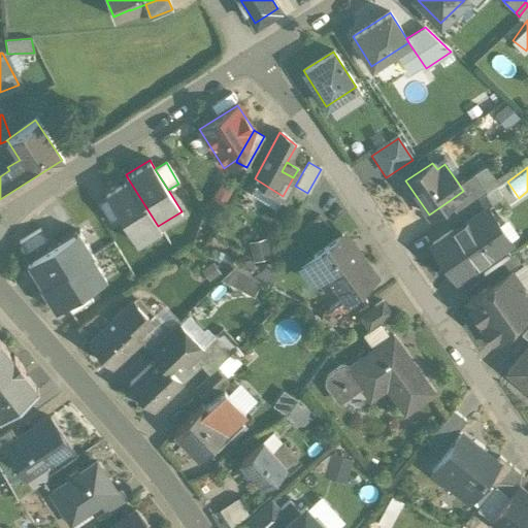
[(473,172),(458,183),(463,191),(449,201),(455,211),(484,192),(486,191),(473,172)]
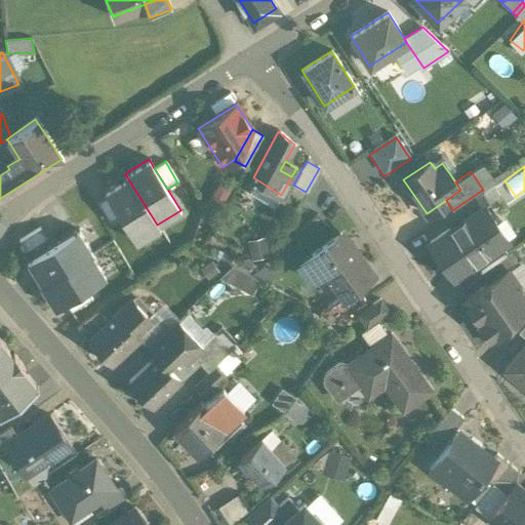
[(108,196),(120,217),(136,242),(159,228),(157,225),(127,177),(105,192),(108,196)]
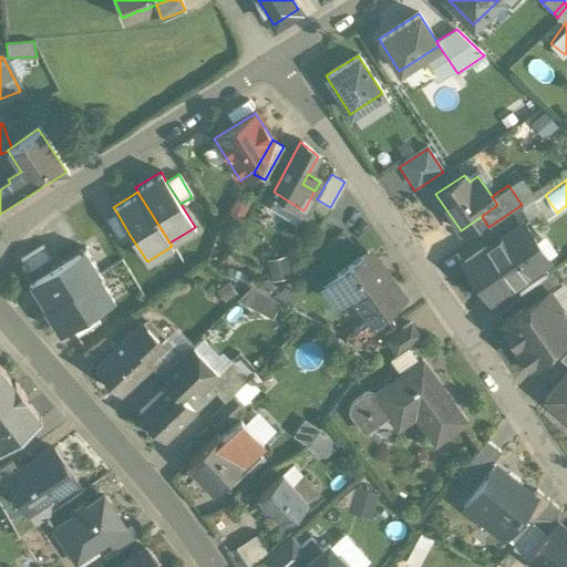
[(519,206),(495,223),(503,234),(522,220),(522,222),(527,218),(519,206)]
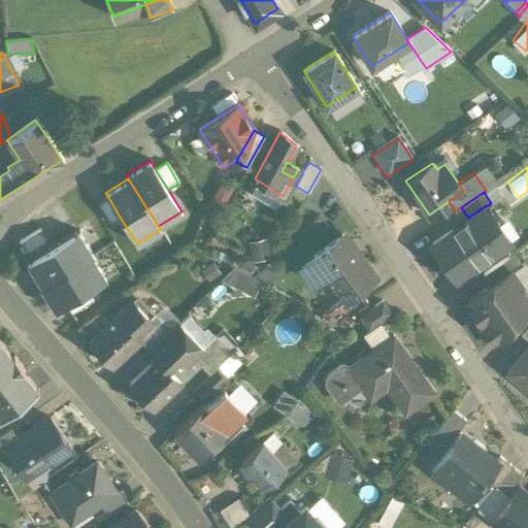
[(97,204),(110,225),(121,219),(108,197),(97,204)]
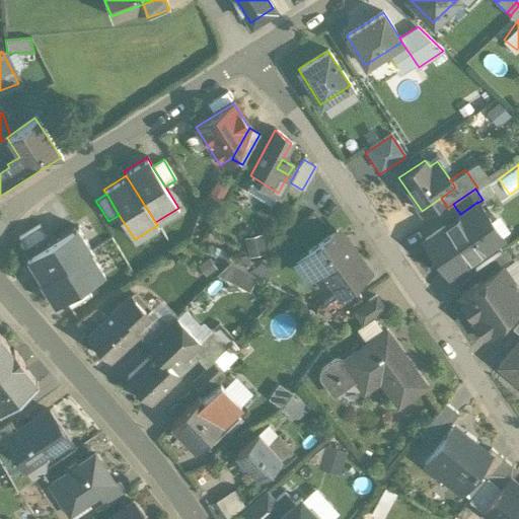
[(460,214),(425,238),(447,272),(500,236),(477,203),(477,202),(460,214)]
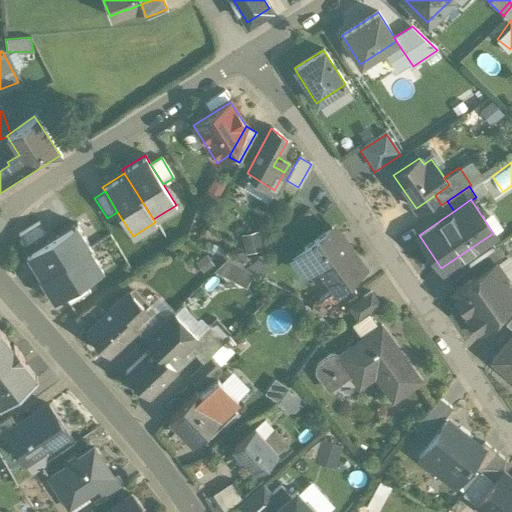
[(18,235),(25,245),(45,233),(38,222),(18,235)]
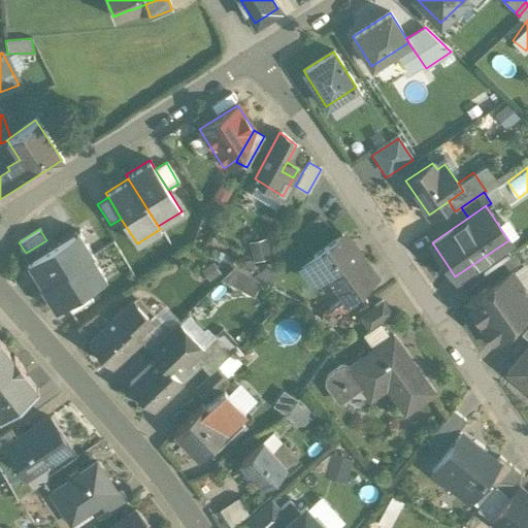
[(41,286),(92,256),(78,234),(77,232),(27,263),(41,286)]
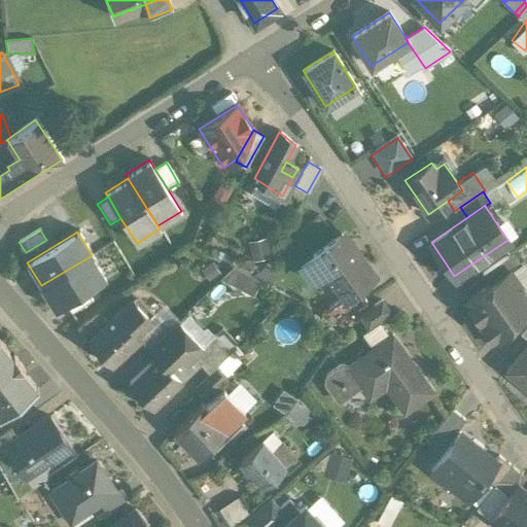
[(372,278),(341,235),(312,254),(323,272),(342,297),(343,299),(358,288),(372,278)]
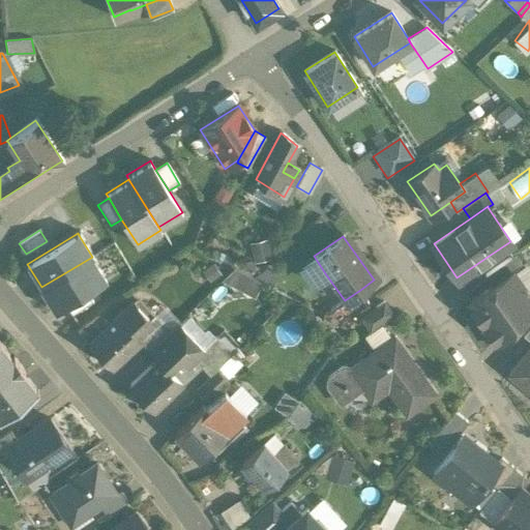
[(254,238),(255,258),(271,257),(269,237),(254,238)]
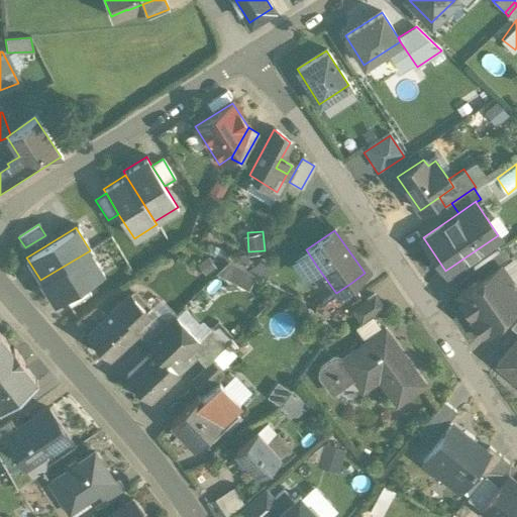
[(502,247),(473,268),(480,278),(500,265),(501,266),(510,259),(502,247)]
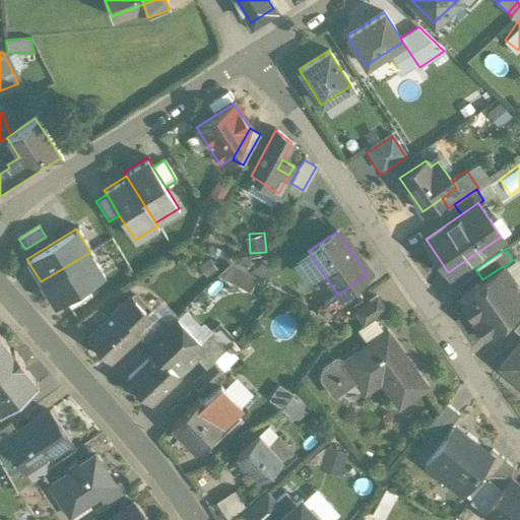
[(319,268),(308,251),(298,258),(310,274),(319,268)]
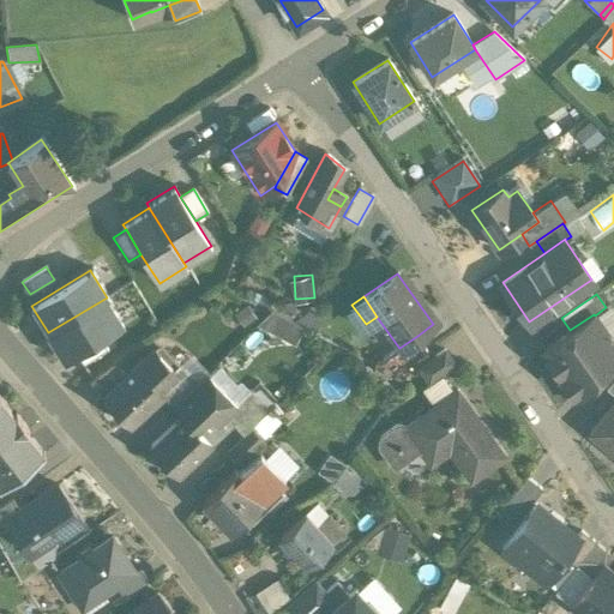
[(100,339),(124,325),(107,298),(48,332),(47,333),(64,361),(76,354),(100,339)]
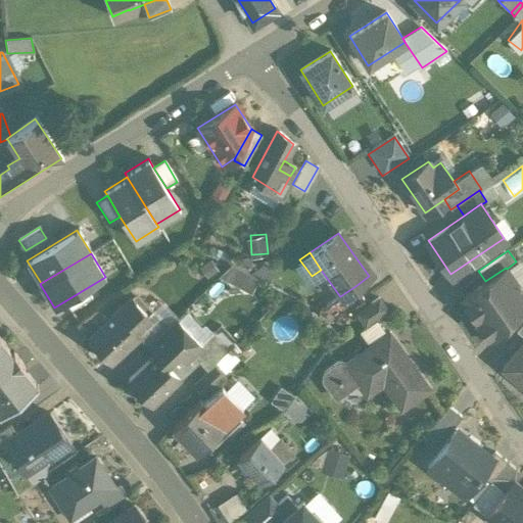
[(229,260),(222,276),(252,289),(259,274),(229,260)]
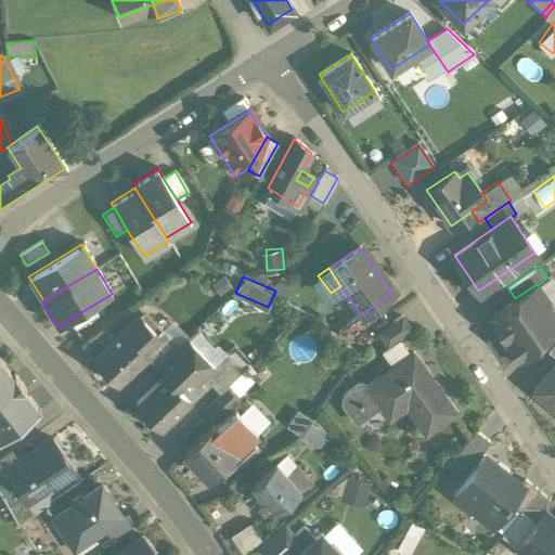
[(515,298),(490,315),(518,357),(528,350),(542,334),(554,319),(554,310),(538,285),(537,284),(515,298)]
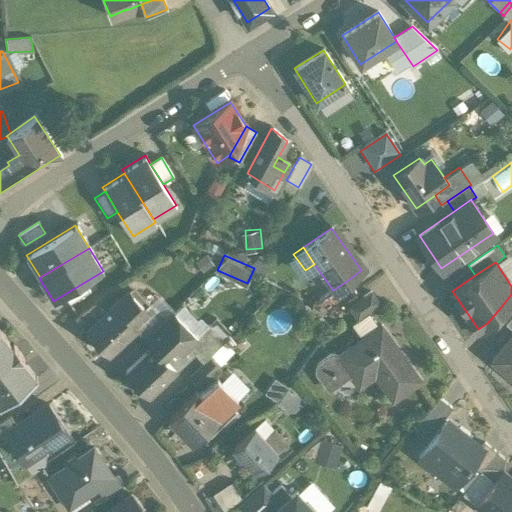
[(332,289),(312,303),(327,312),(355,291),(348,280),(333,290),(332,289)]
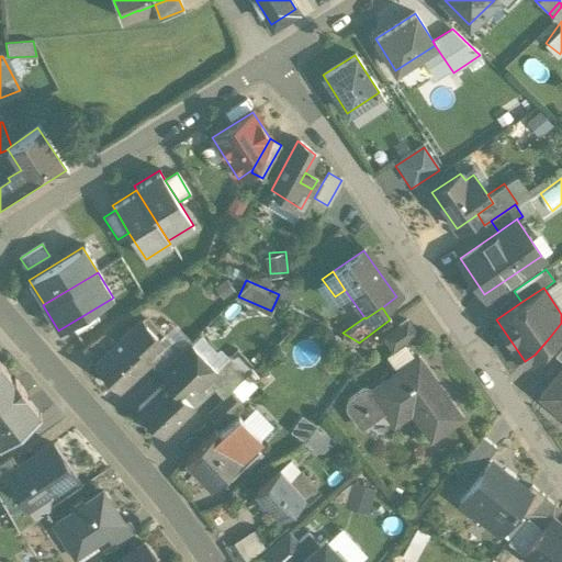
[(91,311),(69,324),(76,335),(99,322),(91,311)]
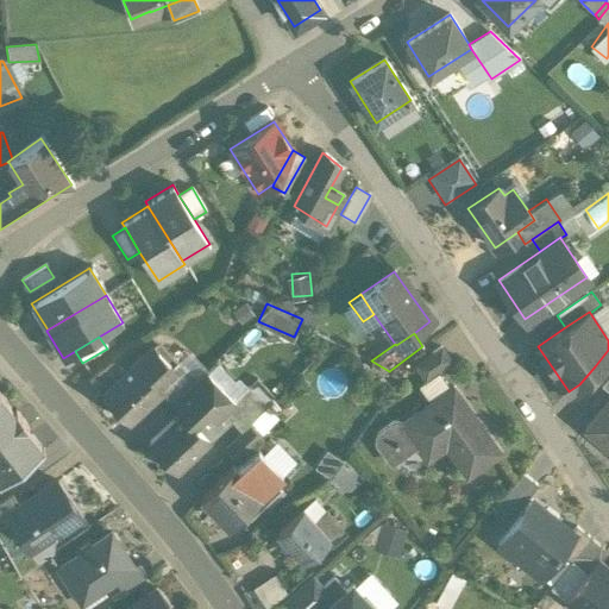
[(163,356),(154,345),(136,362),(155,383),(173,366),(163,356)]
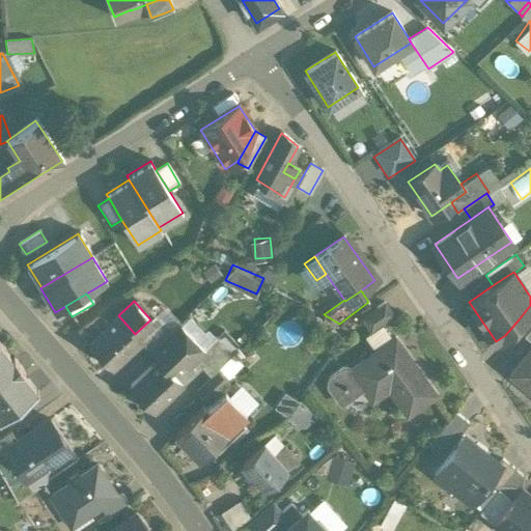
[(384,301),(362,317),(370,329),(392,313),(384,301)]
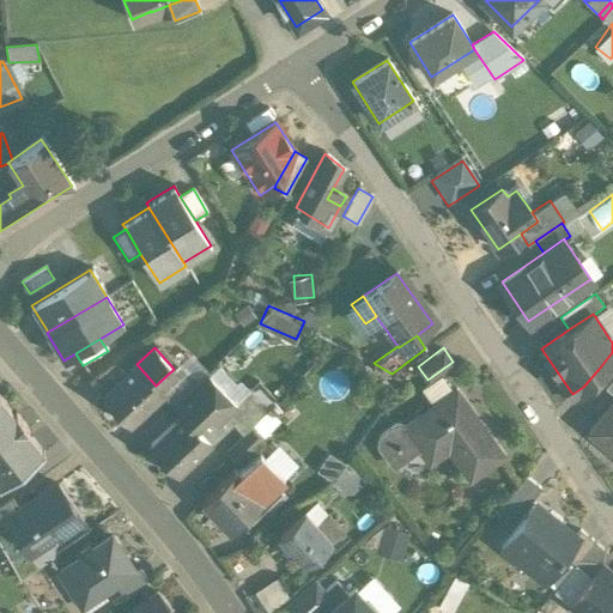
[(612,352),(599,369),(611,378),(612,375),(612,352)]
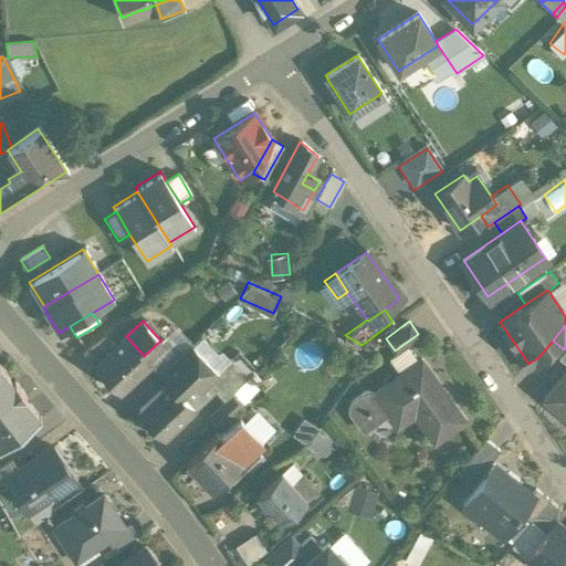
[(180,352),(157,327),(152,331),(160,341),(144,356),(150,364),(158,373),(180,352)]
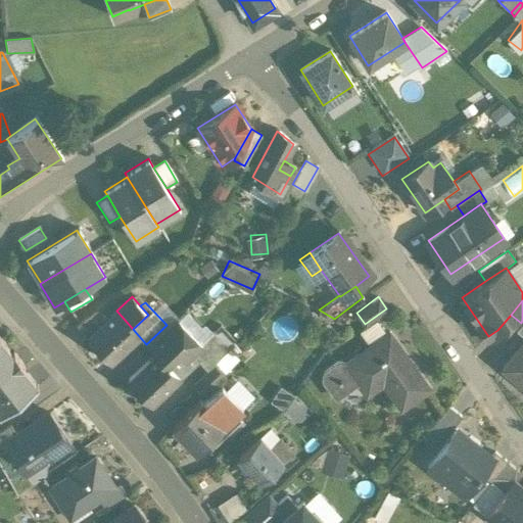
[(97,310),(76,326),(87,337),(106,320),(97,310)]
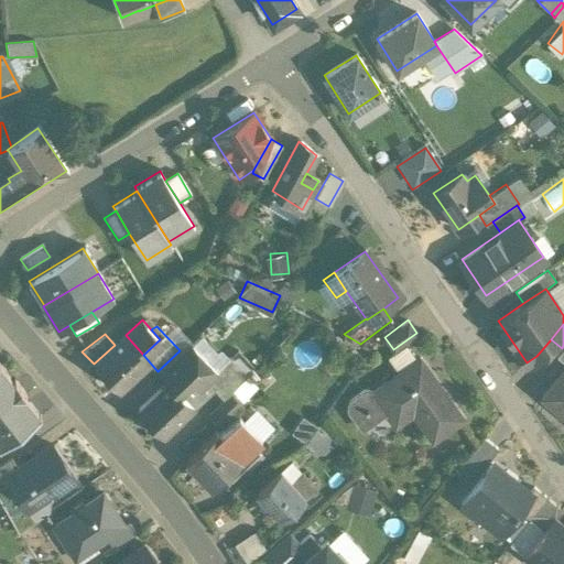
[(94,364),(119,391),(150,362),(143,355),(126,335),(125,335),(115,345),(94,364)]
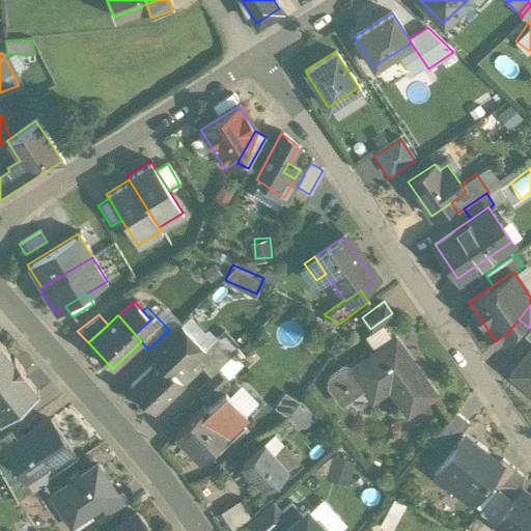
[(148,350),(148,351),(157,359),(130,386),(154,412),(183,384),(175,375),(193,359),(204,348),(203,347),(178,322),(169,330),(148,350)]
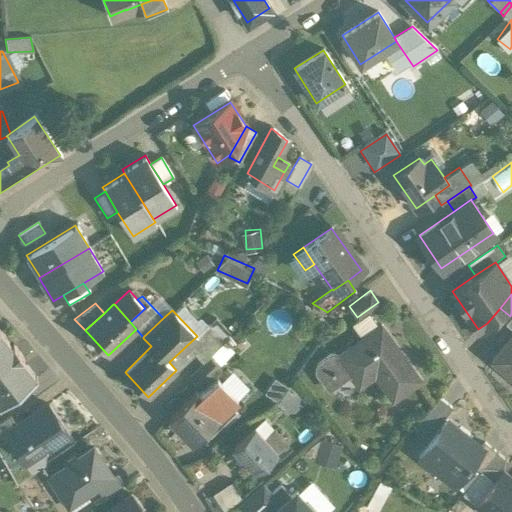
[(208,324),(196,335),(197,336),(186,346),(202,362),(224,341),(208,324)]
